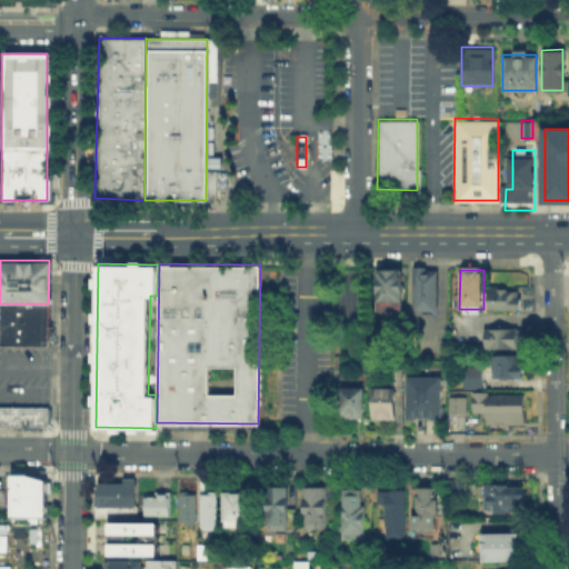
[(382,271),(403,271),(403,312),(381,312),(382,271)]
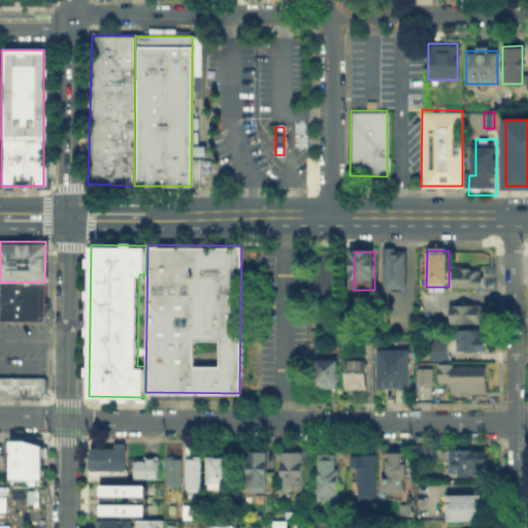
[(408,253),(407,291),(387,291),(387,253),(408,253)]
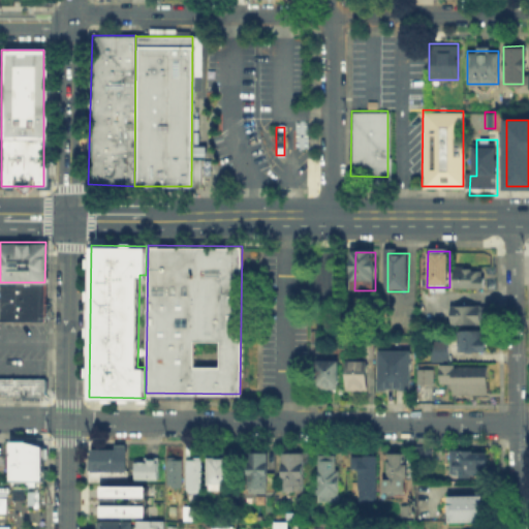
[(458,289),(459,269),(487,270),(487,290),(458,289)]
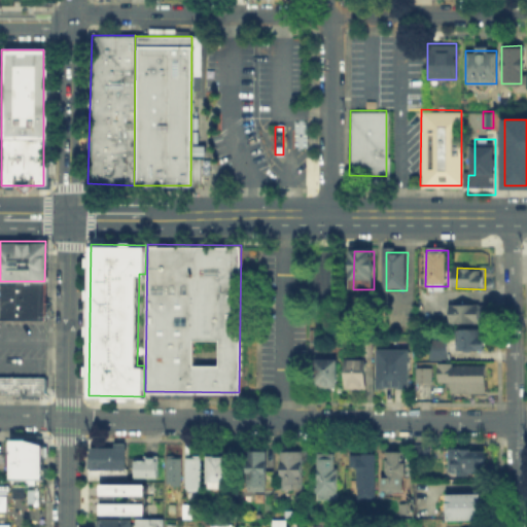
[(44,318),(0,318),(0,281),(44,281),(44,318)]
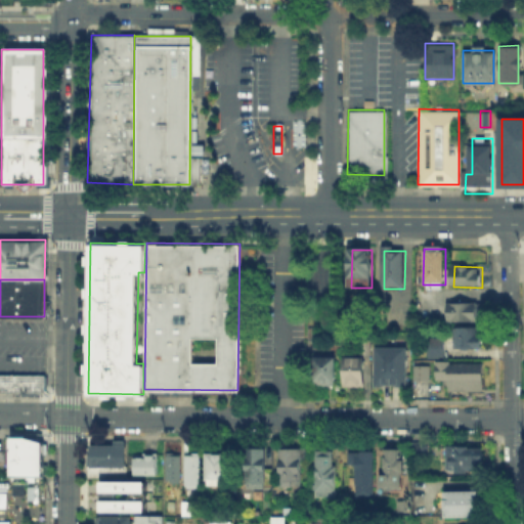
[(448,321),(448,306),(478,306),(478,321),(448,321)]
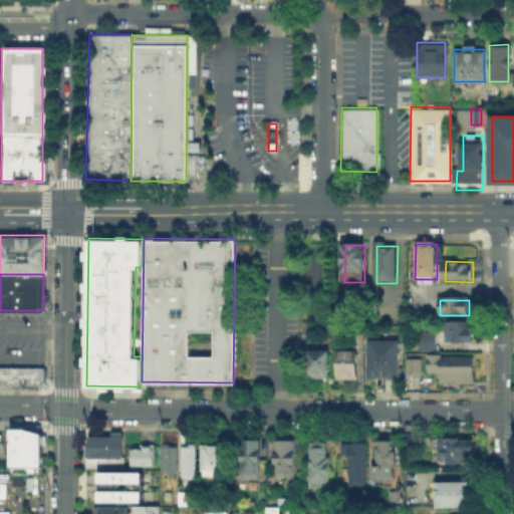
[(447,342),(447,323),(474,323),(473,342),(447,342)]
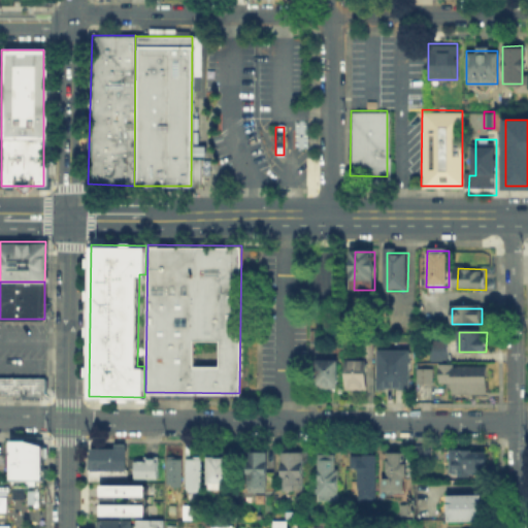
[(325,334),(325,345),(314,345),(314,334),(325,334)]
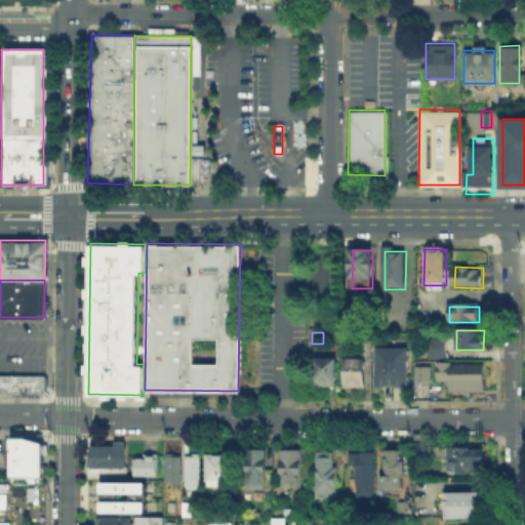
[(364,342),(372,342),(372,356),(364,356),(364,342)]
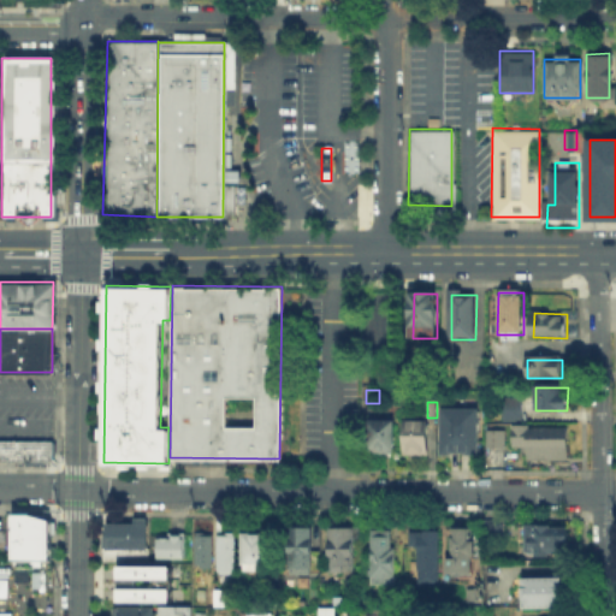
[(523,402),(523,422),(505,422),(505,402),(523,402)]
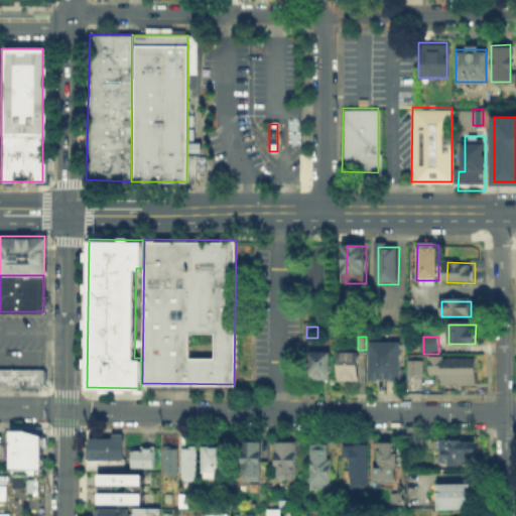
[(401,346),(401,381),(372,381),(373,346),(401,346)]
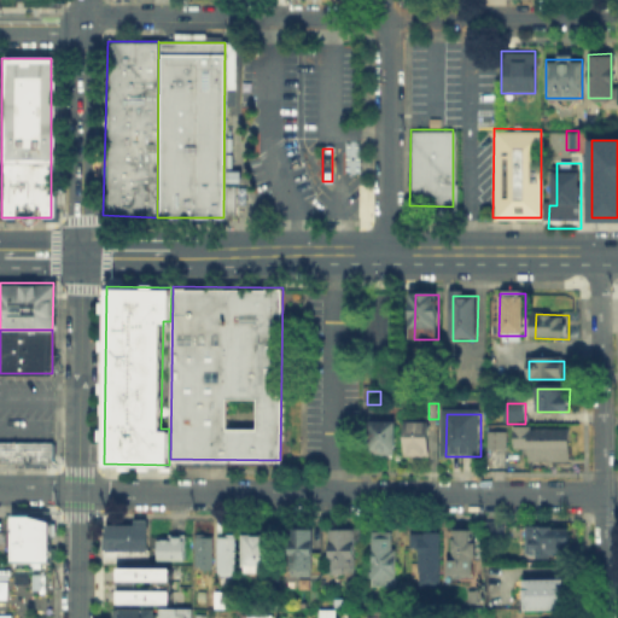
[(371,454),(371,425),(396,425),(396,454),(371,454)]
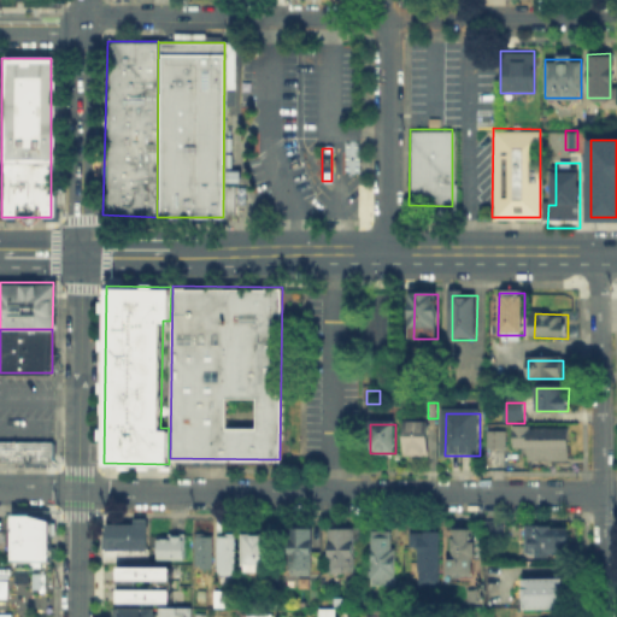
[(430,427),(429,456),(409,454),(409,427),(430,427)]
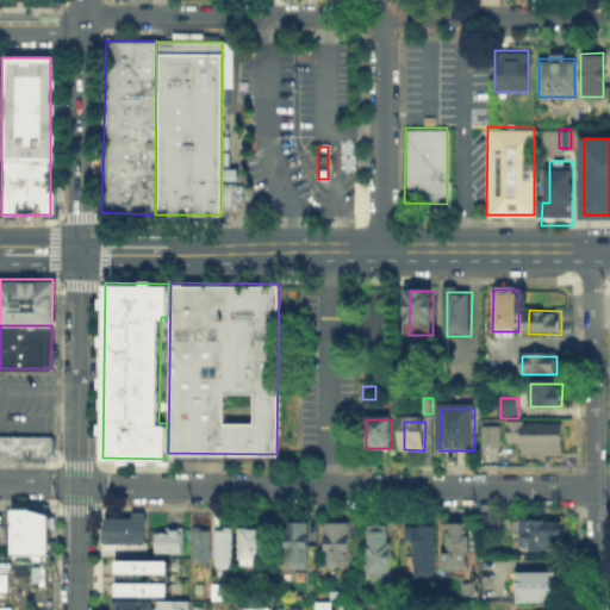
[(510,446),(510,425),(564,425),(564,458),(522,458),(522,446),(510,446)]
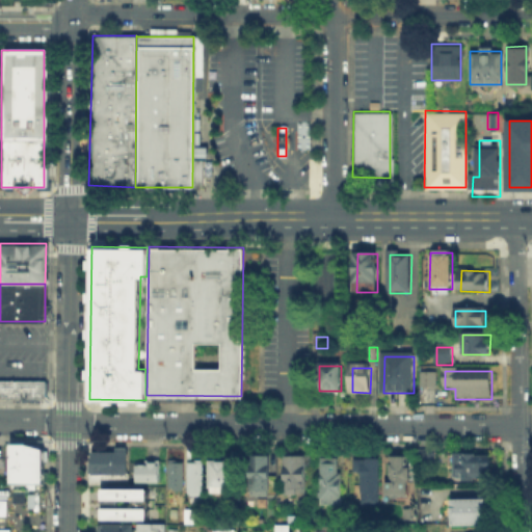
[(422,387),(422,372),(439,372),(439,388),(422,387)]
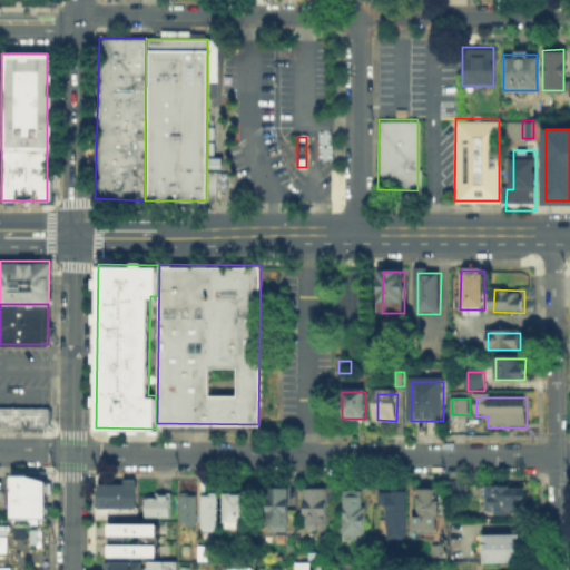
[(0,425),(43,425),(43,408),(0,408),(0,425)]
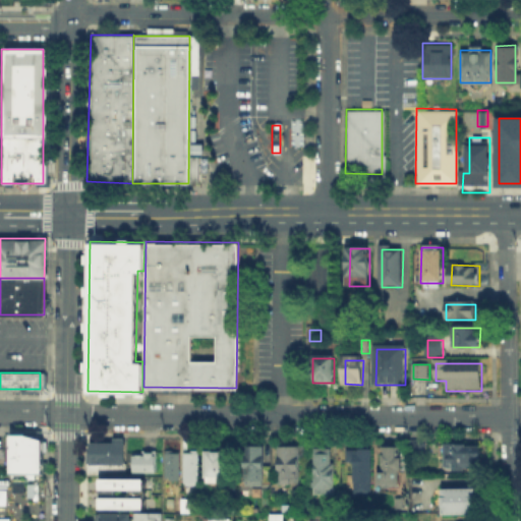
[(9,433),(9,472),(42,473),(42,439),(26,433),(9,433)]
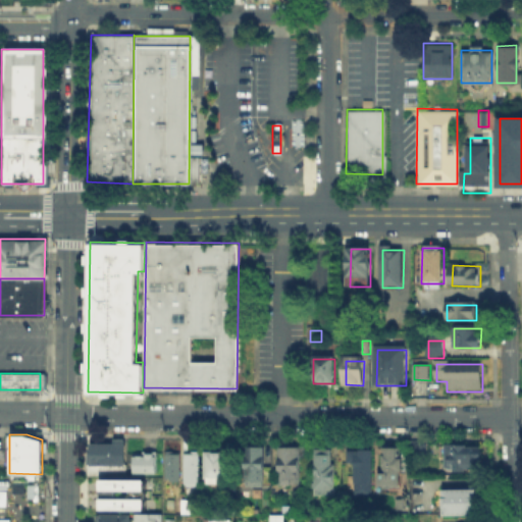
[(123,464),(88,464),(89,441),(111,441),(112,437),(123,437),(123,464)]
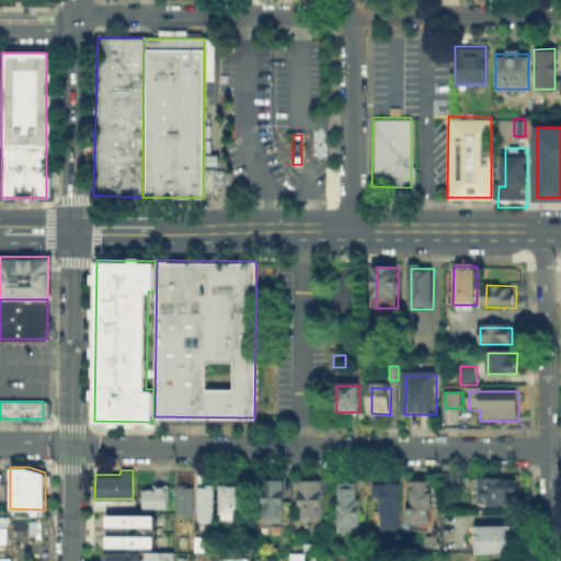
[(447,488),(447,472),(459,472),(459,488),(447,488)]
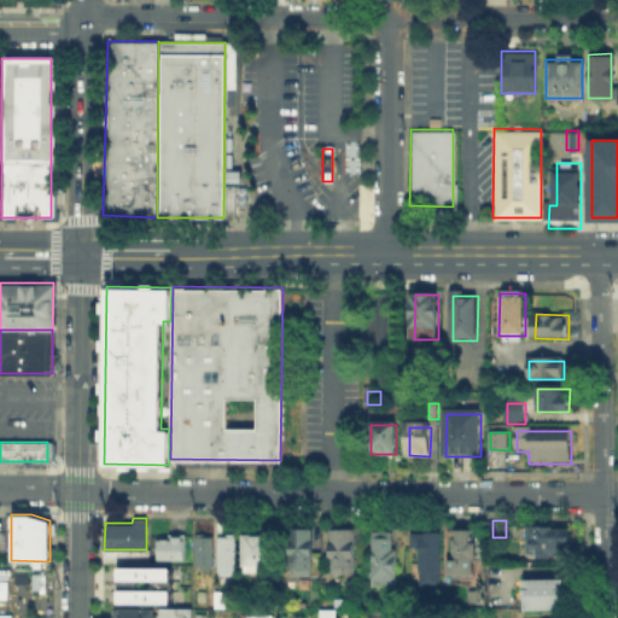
[(524,557),(524,524),(567,524),(567,557),(524,557)]
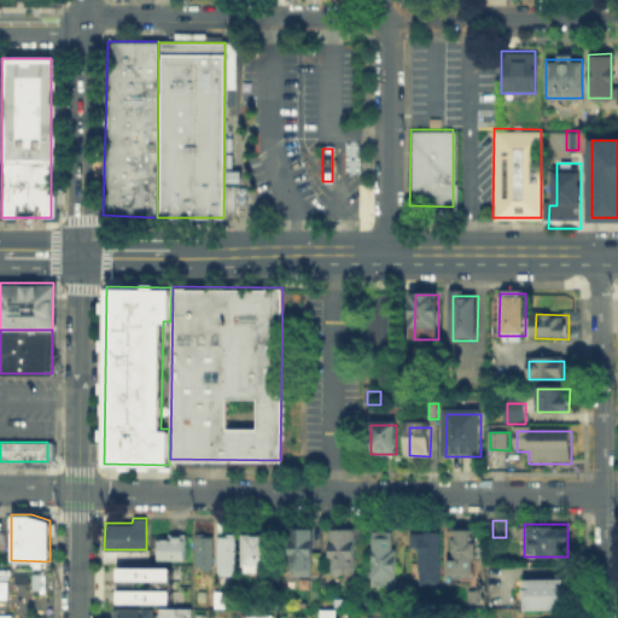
[(327,572),(327,532),(356,532),(355,572),(327,572)]
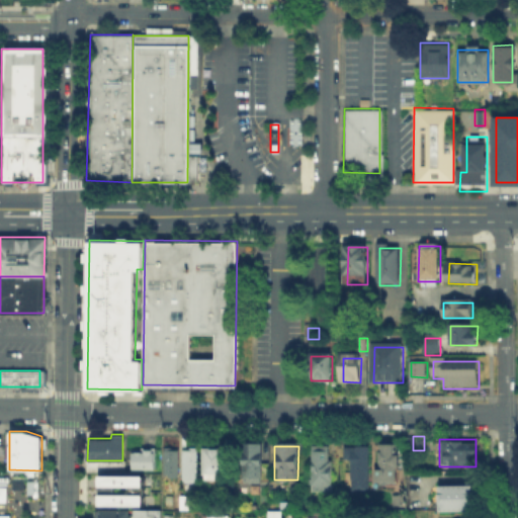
[(263,448),(263,478),(245,478),(245,447),(263,448)]
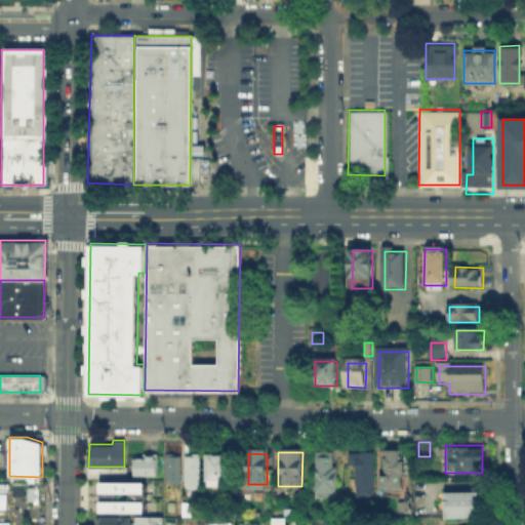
[(386,481),(386,453),(403,453),(403,481),(386,481)]
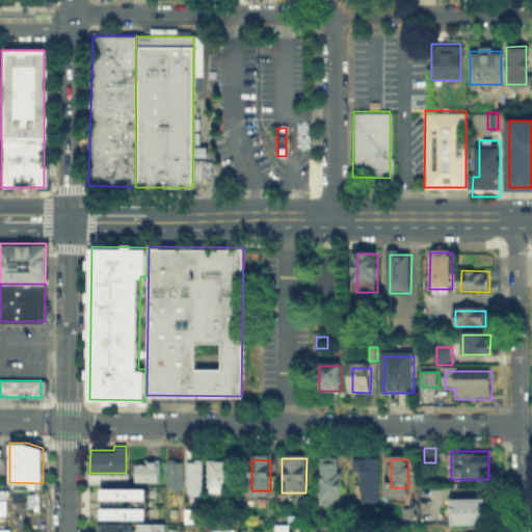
[(211,493),(211,461),(234,461),(234,494),(211,493)]
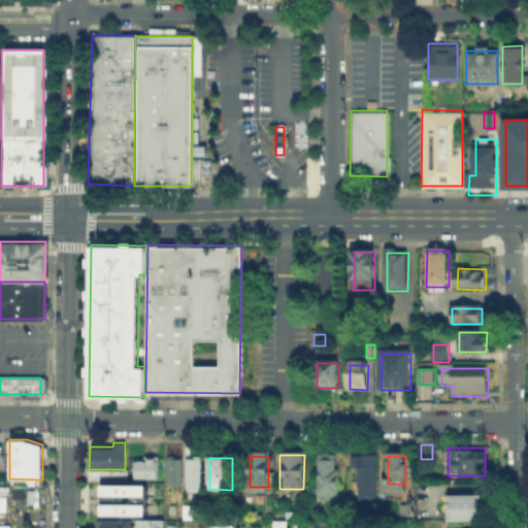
[(318,501),(318,458),(338,458),(338,502),(318,501)]
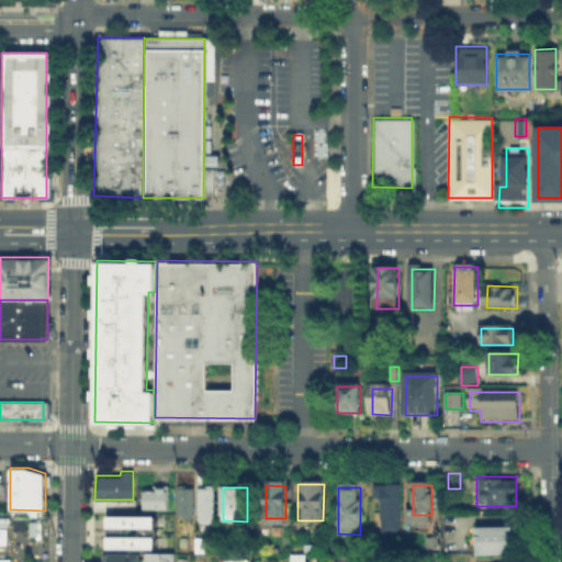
[(402,502),(402,537),(382,537),(382,502),(374,502),(374,487),(402,487),(402,502)]
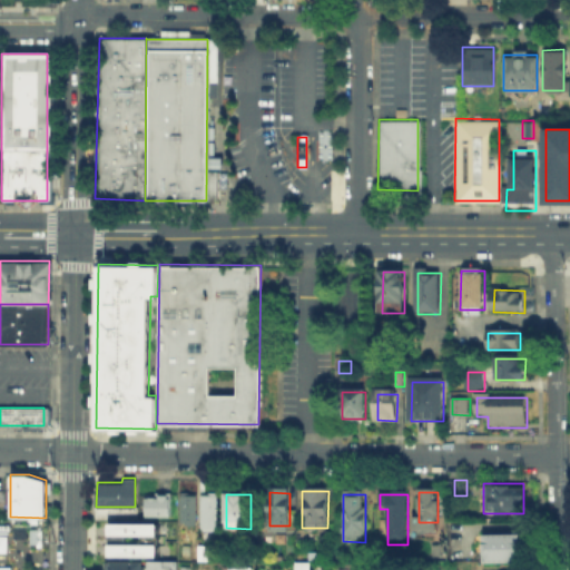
[(204,497),(219,497),(219,533),(204,533),(204,497)]
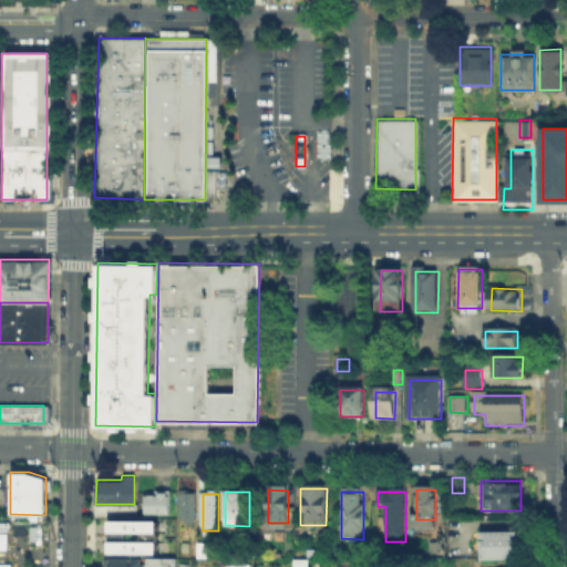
[(169,495),(169,514),(150,514),(150,495),(169,495)]
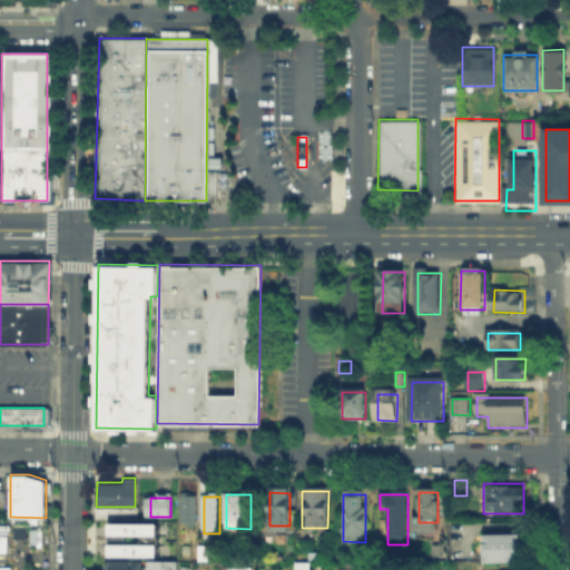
[(184,498),(198,498),(198,527),(183,527),(184,498)]
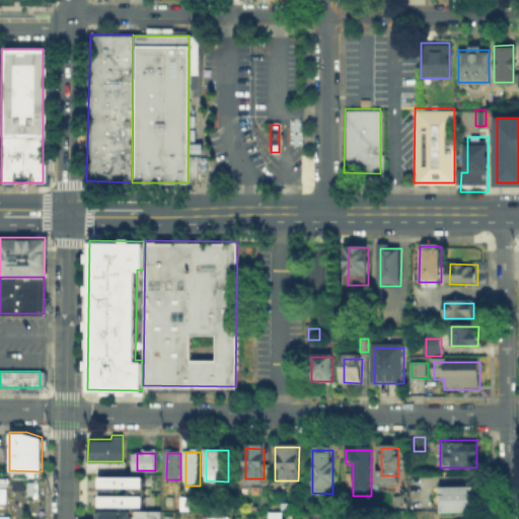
[(85,461),(85,470),(123,471),(123,461),(87,461),(85,461)]
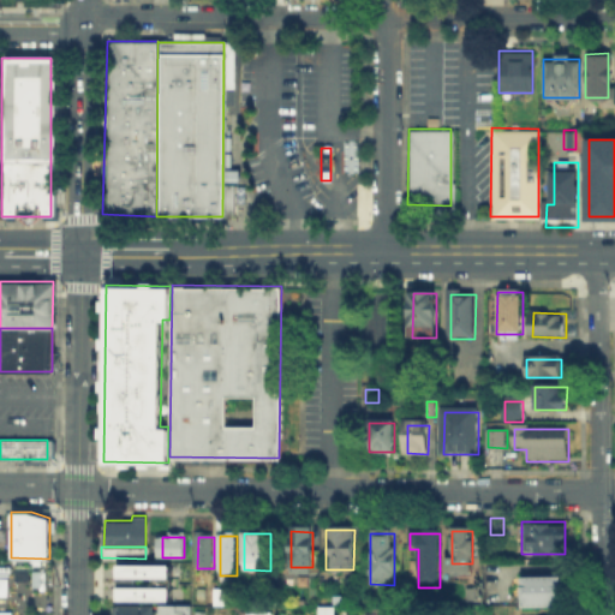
[(115,562),(168,562),(168,598),(115,597),(115,562)]
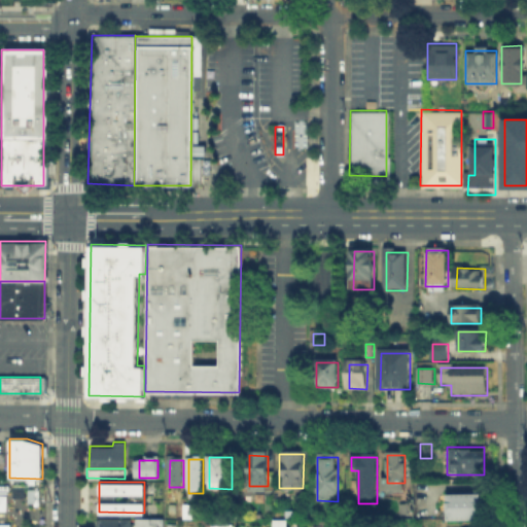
[(446,492),(484,492),(484,518),(446,518),(446,492)]
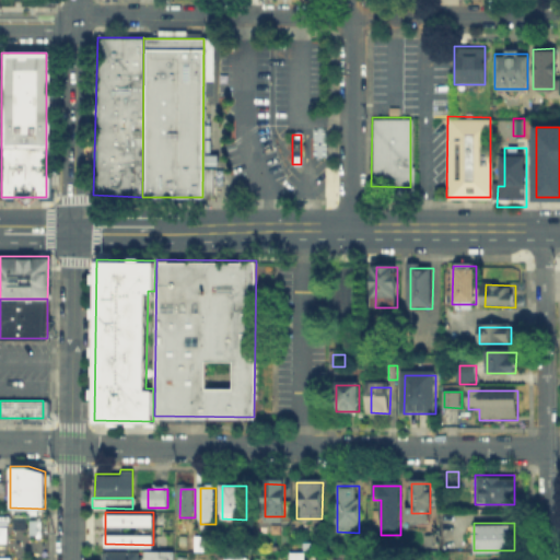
[(106,559),(106,549),(139,549),(139,559),(106,559)]
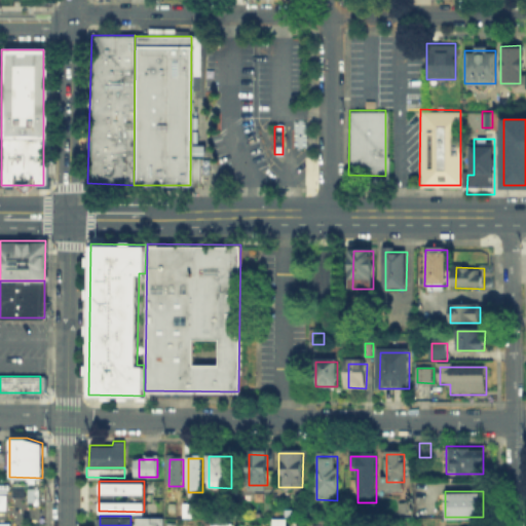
[(134,525),(135,516),(162,517),(161,525),(134,525)]
